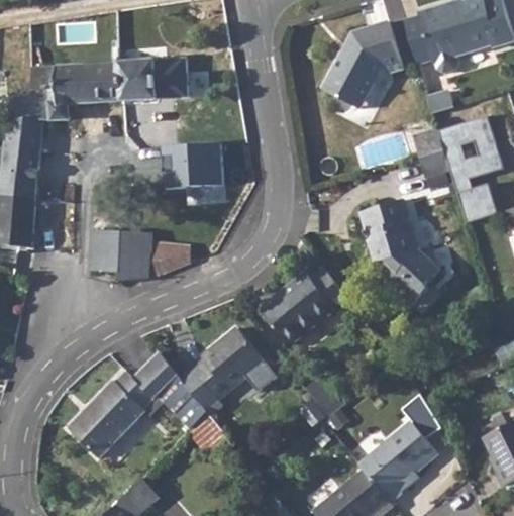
[(438,0),(417,7),(433,58),(434,58),(436,65),(443,68),(456,65),(459,58),(457,52),(490,40),(491,43),(513,36),(513,30),(504,0),(452,0),(449,1),(448,0),(438,0)]
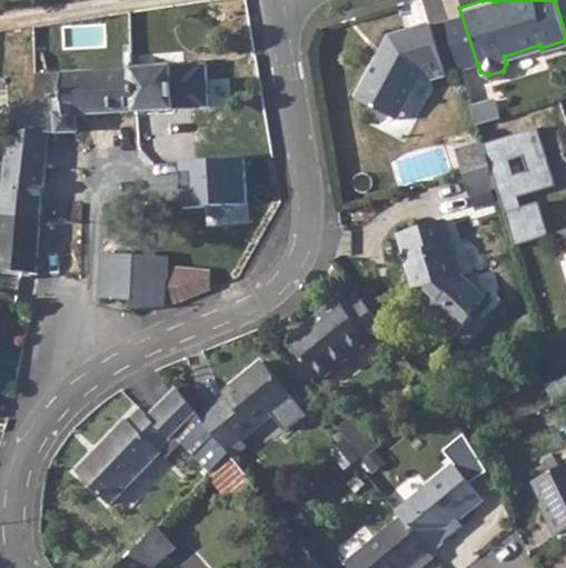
[(387,30),(353,92),(393,115),(417,69),(427,66),(429,75),(443,71),(427,17),(387,30)]
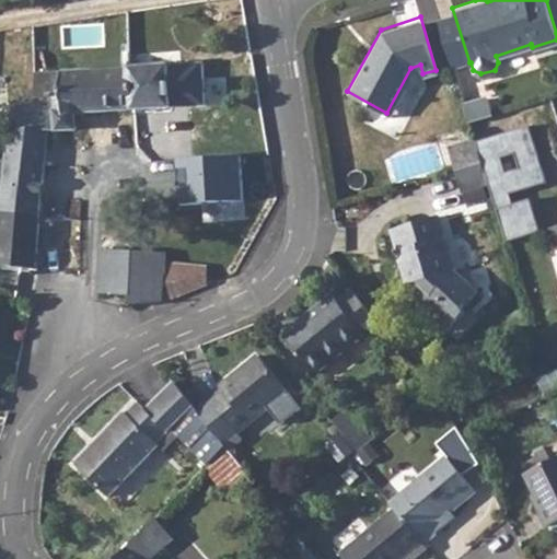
[(10,102),(1,169),(0,179),(0,265),(35,268),(36,230),(47,132),(74,130),(74,115),(169,105),(165,62),(31,72),(32,85),(22,85),(24,100),(10,102)]
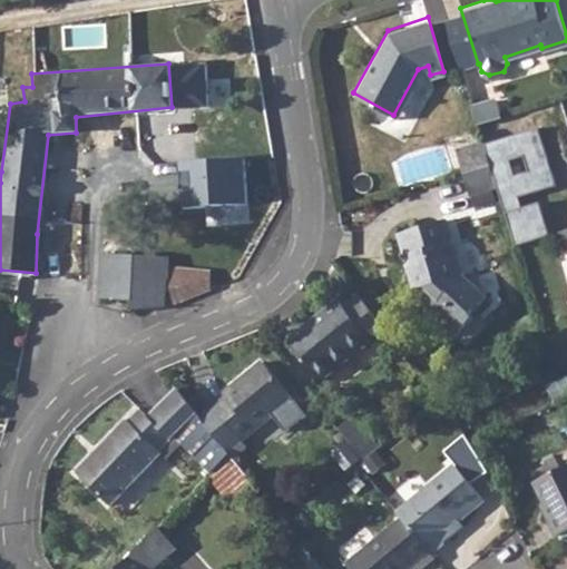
[(481,139),(467,144),(472,166),(487,162),(481,139)]
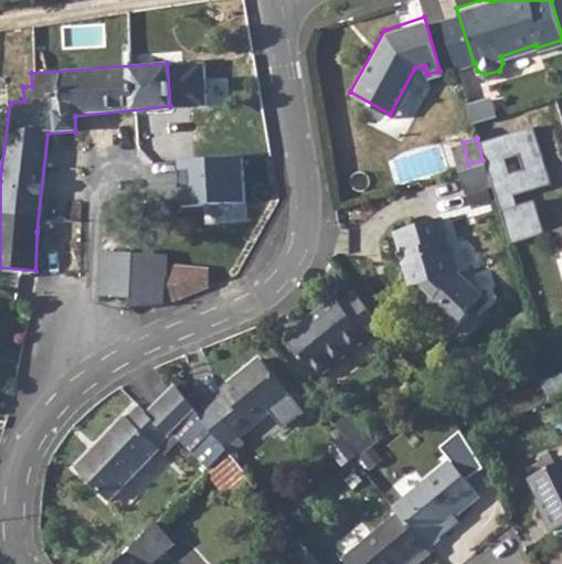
[(463,142),(452,146),(458,168),(468,165),(463,142)]
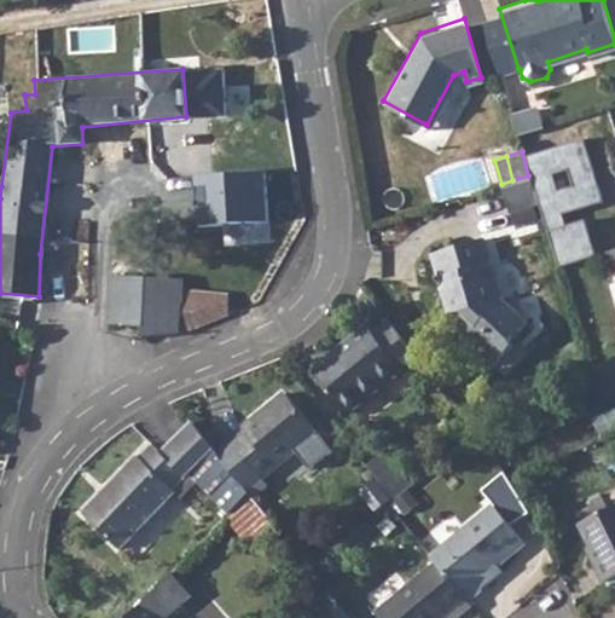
[(512,180),(502,184),(508,209),(537,200),(528,175),(512,180)]
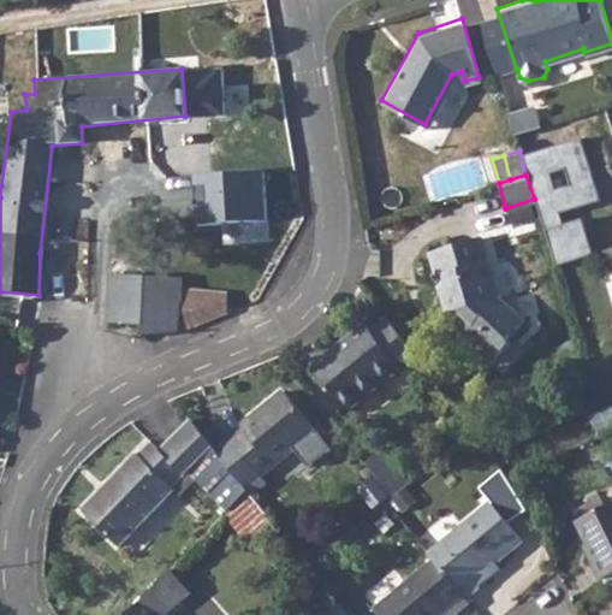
[(480,231),(429,247),(447,306),(444,311),(452,318),(455,317),(465,327),(462,331),(489,360),(510,337),(507,333),(526,315),(499,293),(480,231)]
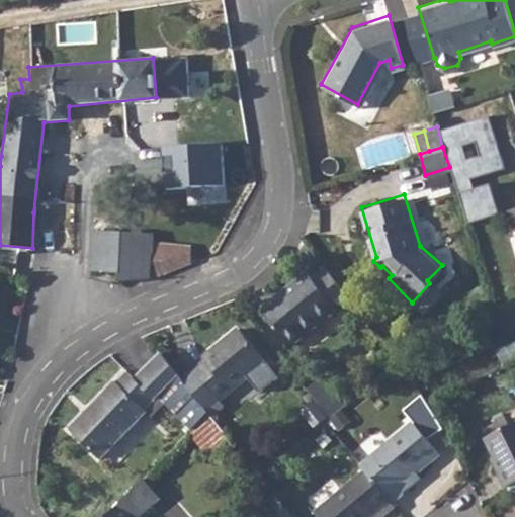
[(88,231),(88,252),(86,271),(117,272),(116,283),(153,278),(190,263),(188,245),(152,241),(152,233),(88,231)]
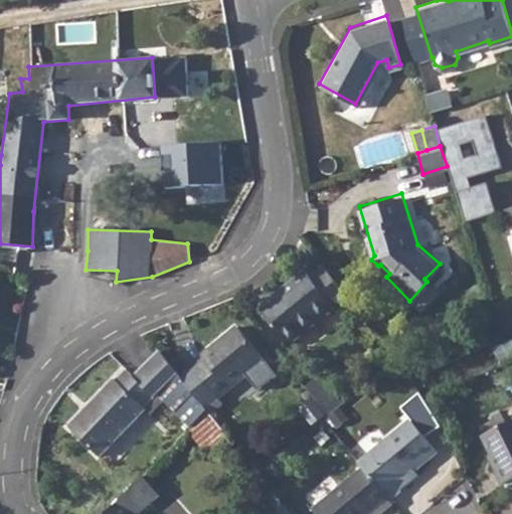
[(279,295),(261,310),(286,341),(330,305),(333,308),(348,296),(321,264),(307,275),(304,271),(278,293),(279,295)]
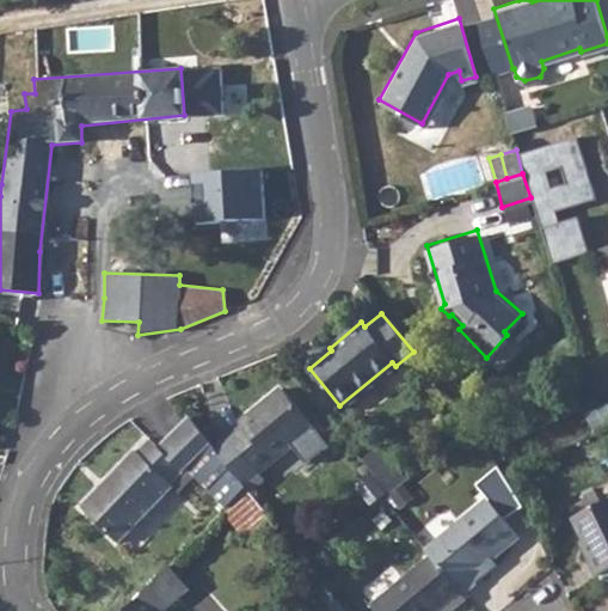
[(234,420),(237,423),(210,446),(241,484),(244,488),(259,476),(255,470),(308,426),(276,385),(234,420)]
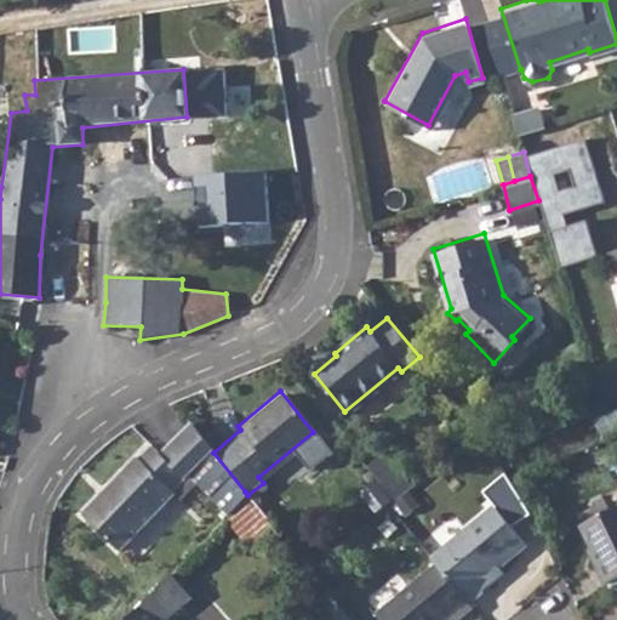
[(213,453),(187,421),(158,451),(150,444),(137,456),(135,454),(78,511),(116,549),(187,477),(226,512),(245,491),(213,453)]
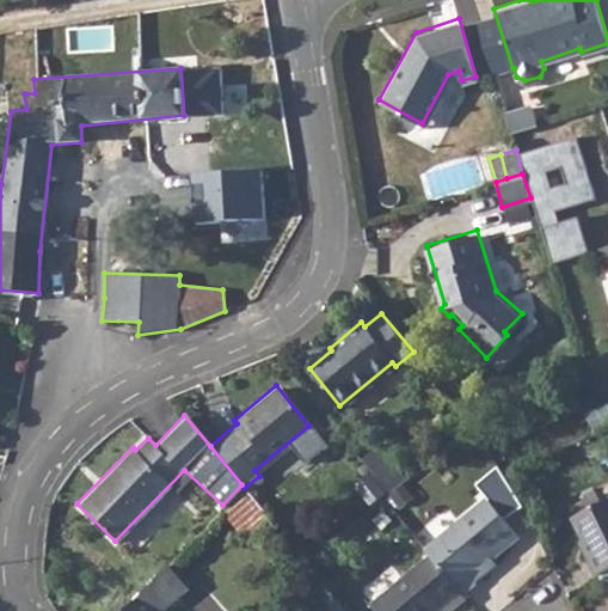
[(607,495),(569,515),(587,553),(584,555),(593,574),(607,566),(607,495)]
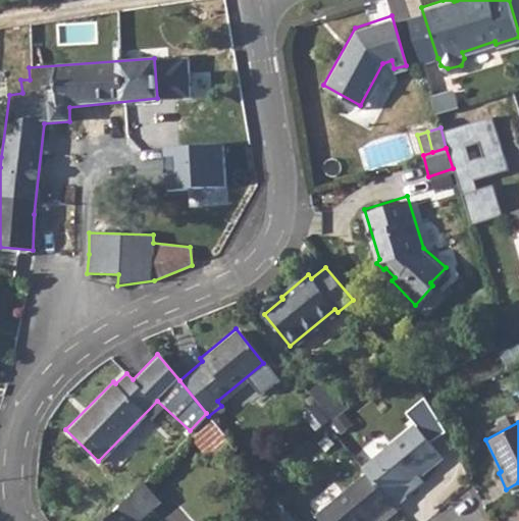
[(414,425),(361,468),(364,472),(392,506),(402,497),(401,495),(398,490),(417,476),(439,457),(414,425)]
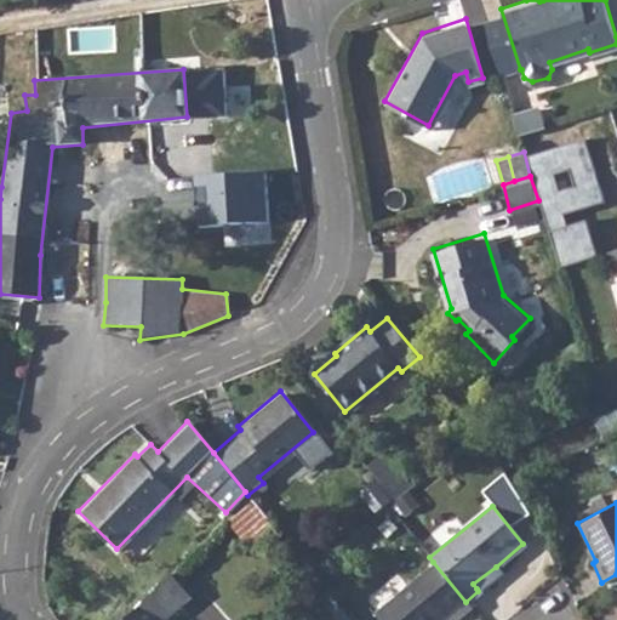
[(466,602),(433,562),(372,612),(378,619),(441,619),(449,614),(451,619),(452,619),(469,608),(466,602)]
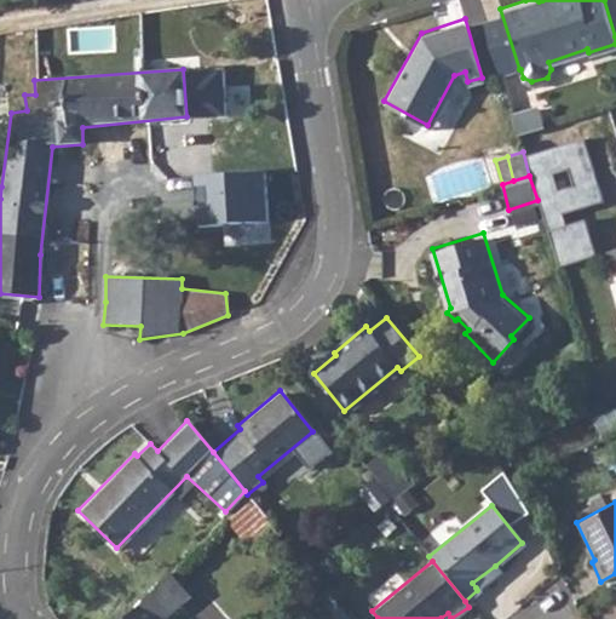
[(495,566),(472,583),(476,588),(499,571),(495,566)]
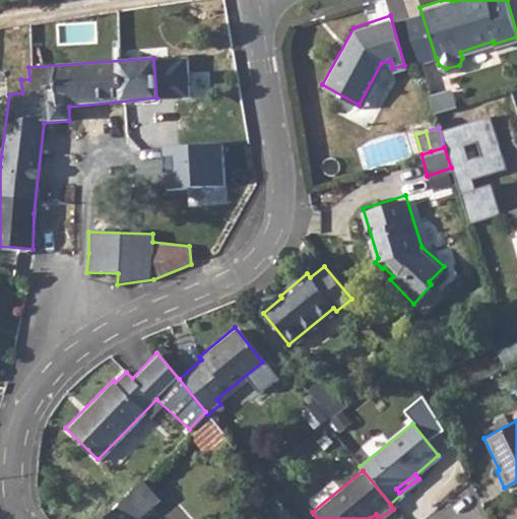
[(139,478),(119,501),(134,518),(135,518),(158,501),(139,478)]
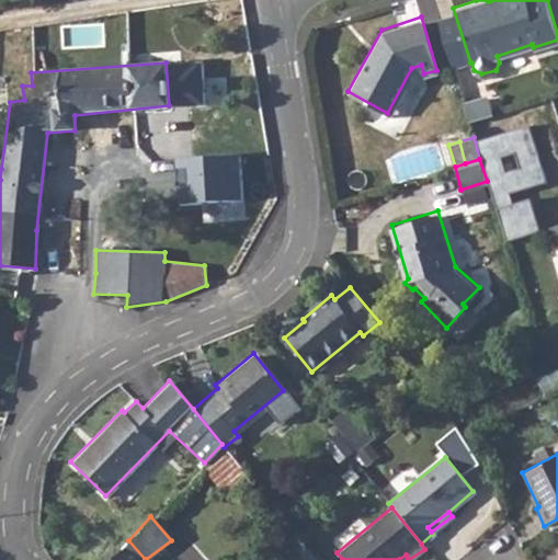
[(145,559),(128,540),(109,559),(145,559)]
